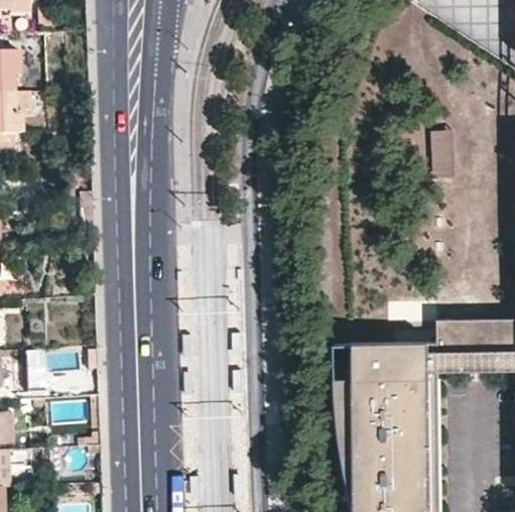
[(0,16),(29,15),(28,0),(0,0),(0,16)]
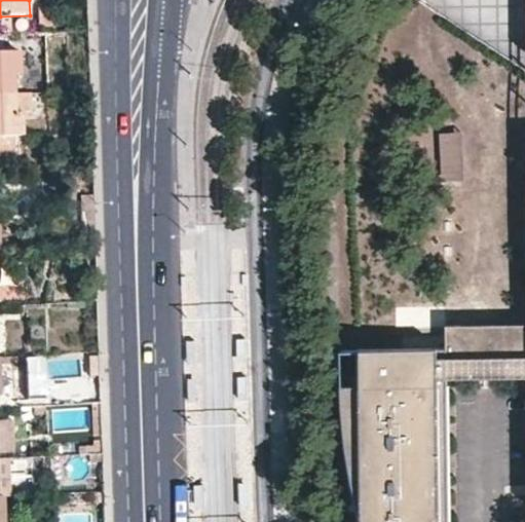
[(54,33),(53,14),(39,15),(40,33),(54,33)]
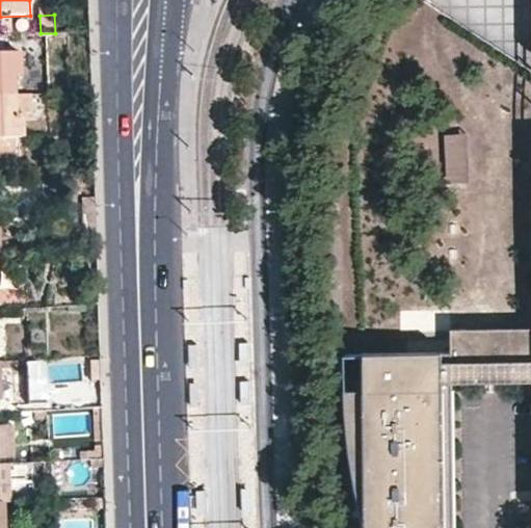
[(0,99),(14,99),(14,80),(21,80),(20,57),(0,57),(0,99)]
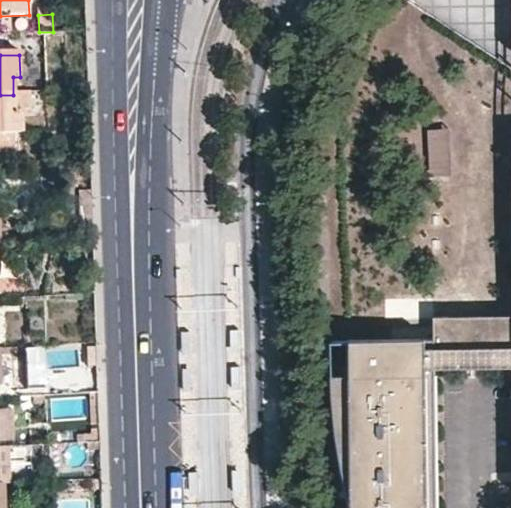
[(30,115),(30,95),(13,95),(0,95),(0,137),(8,137),(22,136),(21,116),(22,115),(30,115)]
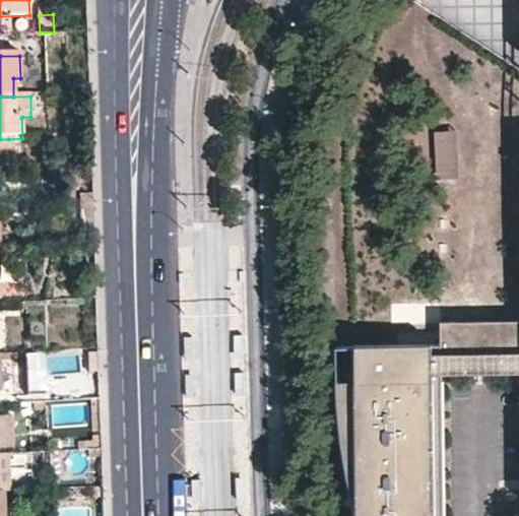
[(434,124),(436,184),(456,183),(454,124),(434,124)]
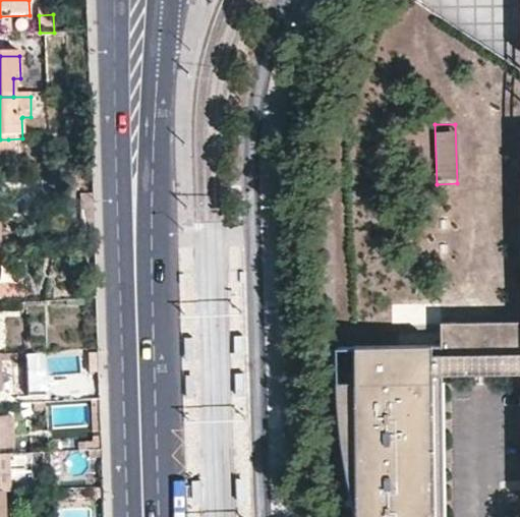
[(0,156),(9,156),(8,139),(0,139),(0,156)]
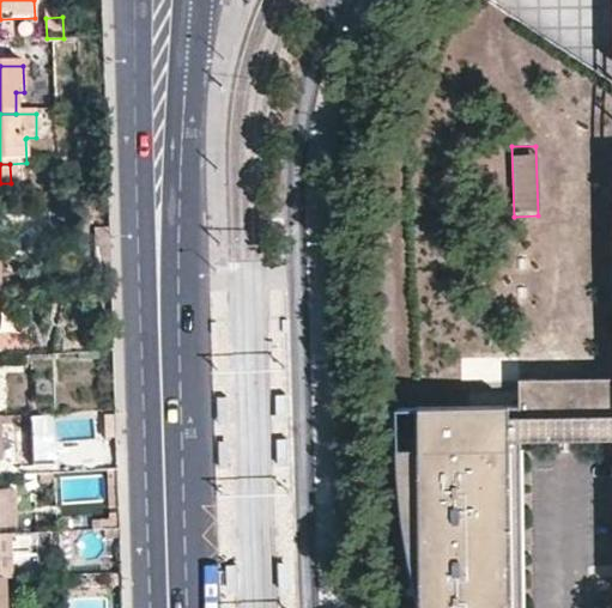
[(611,380),(517,382),(517,408),(507,409),(508,420),(508,443),(520,443),(611,442),(611,380)]
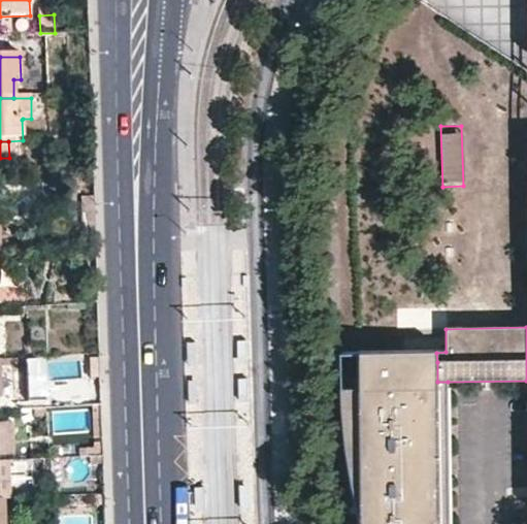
[(452,523),(448,395),(448,382),(437,382),(436,353),(341,355),(341,432),(347,483),(357,509),(358,523),(452,523)]
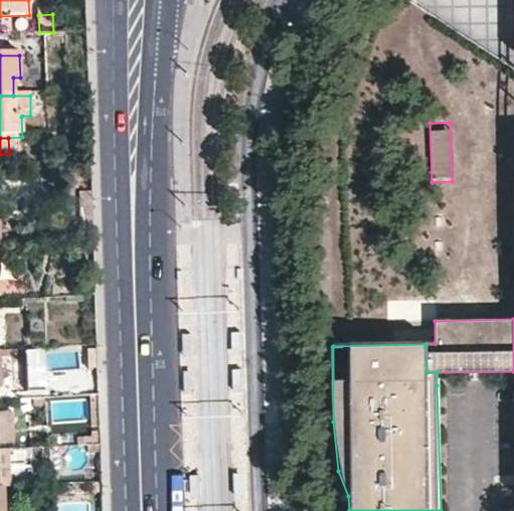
[(0,485),(6,485),(11,485),(10,448),(0,448),(0,485)]
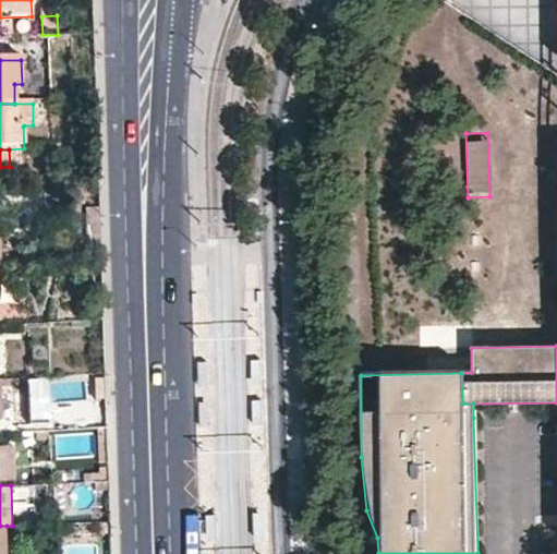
[(111,532),(111,520),(98,521),(99,533),(111,532)]
